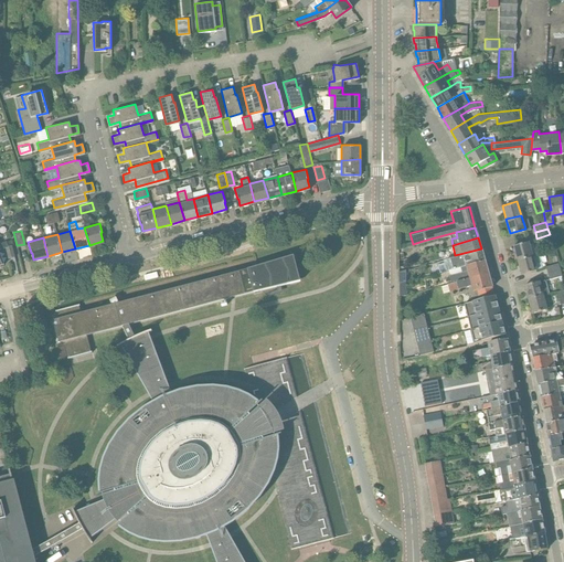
[(517,258),(532,254),(529,240),(513,244),(517,258)]
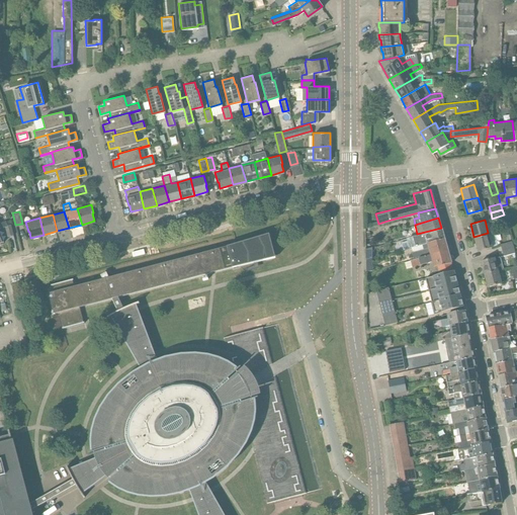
[(10,223),(7,224),(5,226),(7,235),(13,234),(10,223)]
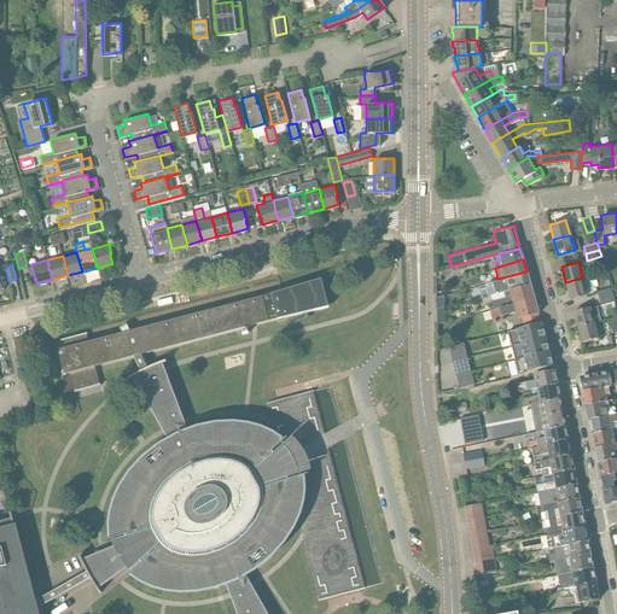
[(504,291),(529,284),(527,272),(498,279),(487,282),(490,293),(504,291)]
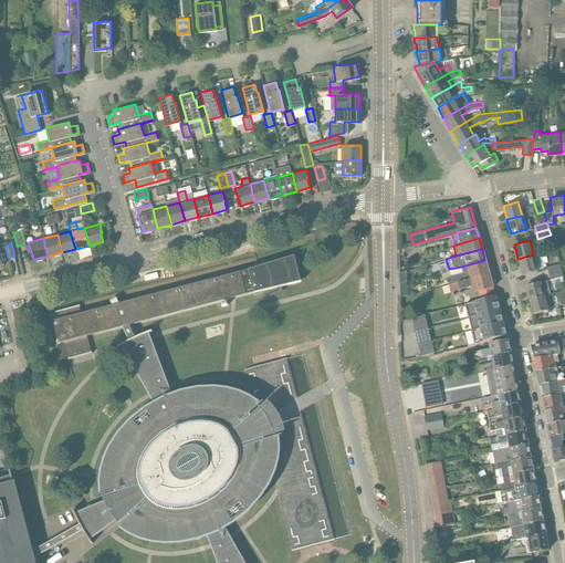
[(522,273),(537,269),(533,254),(518,259),(522,273)]
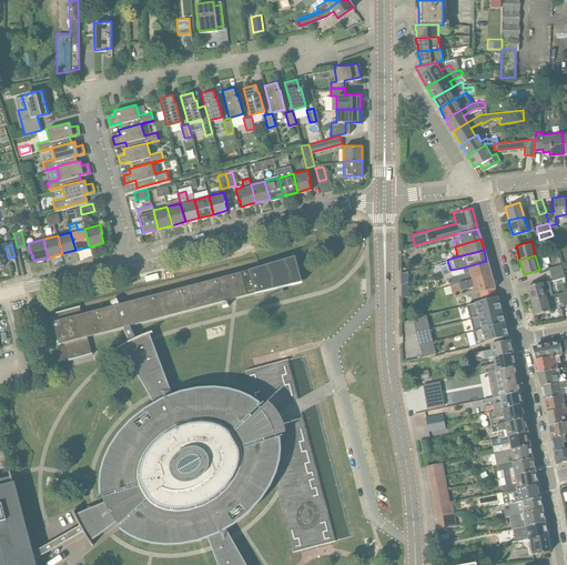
[(80,304),(56,311),(56,312),(57,312),(69,357),(68,357),(68,359),(91,352),(92,352),(91,351),(90,351),(85,334),(122,325),(128,340),(117,346),(118,347),(120,345),(122,349),(149,394),(154,405),(148,410),(138,416),(131,422),(137,427),(127,440),(119,451),(113,463),(111,473),(110,482),(110,491),(114,490),(117,495),(93,505),(74,513),(73,510),(72,510),(74,516),(78,523),(79,523),(81,528),(84,535),(88,540),(91,544),(92,543),(90,540),(105,528),(127,513),(129,517),(127,521),(128,521),(134,525),(143,530),(153,532),(165,533),(180,533),(194,530),(196,537),(206,534),(211,546),(216,564),(246,564),(231,536),(224,525),(238,517),(242,513),(247,508),(242,503),(252,492),(261,480),(266,468),(269,458),(277,493),(292,550),(335,538),(334,538),(334,537),(299,403),(287,357),(287,356),(266,362),(244,369),(249,386),(254,406),(252,411),(244,405),(236,402),(225,399),(213,397),(199,397),(184,401),(182,393),(173,396),(169,385),(150,336),(149,332),(152,331),(151,330),(134,336),(129,323),(200,305),(234,296),(254,291),(281,283),(291,281),(285,260),(259,268),(249,270),(80,314),(78,305),(80,305),(80,304)]
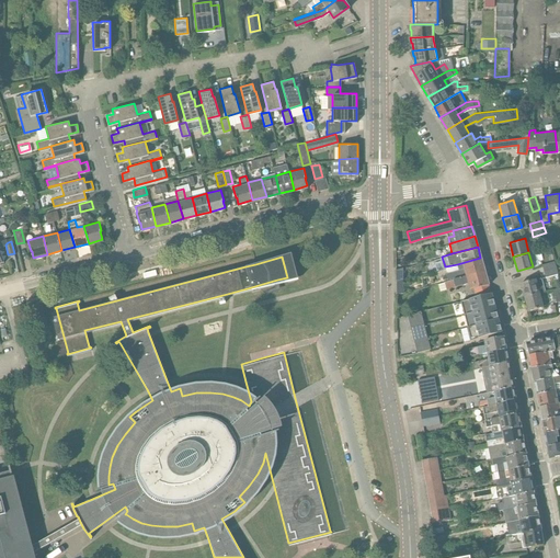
[(447,280),(484,270),(480,258),(457,264),(458,269),(445,272),(447,280)]
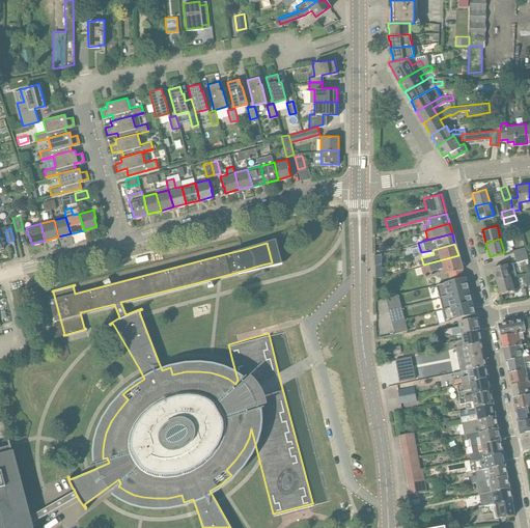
[(513,255),(526,252),(524,246),(512,249),(513,255)]
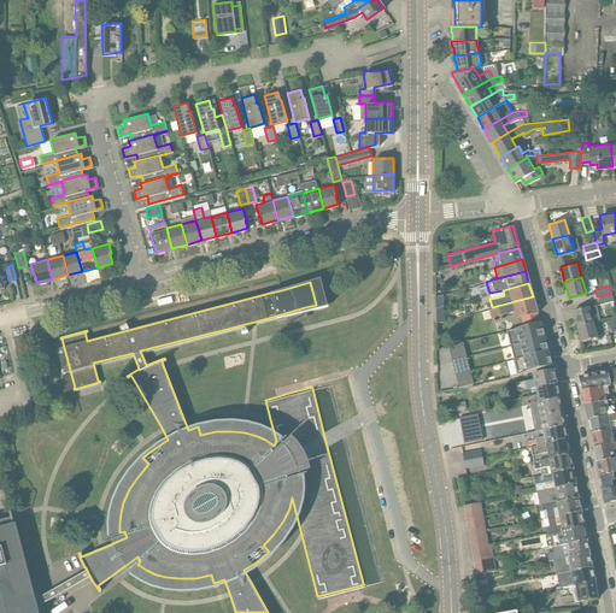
[(614,305),(615,305),(615,296),(612,298),(611,293),(597,296),(599,302),(612,300),(614,305)]
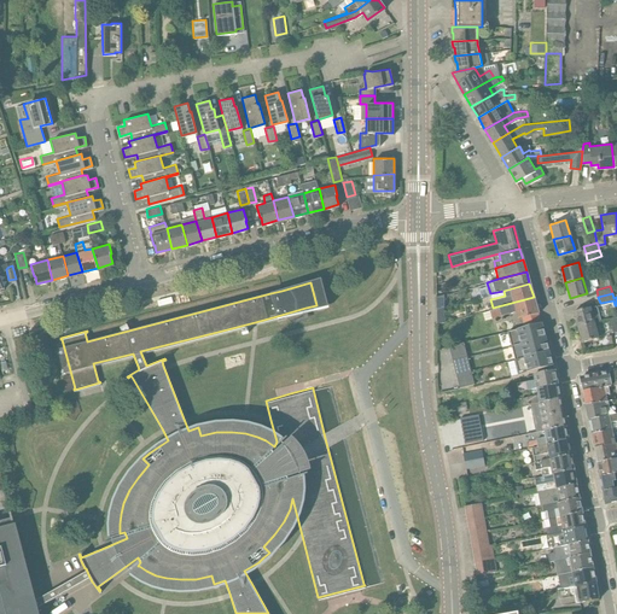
[(534,297),(493,308),(482,310),(484,319),(514,310),(517,317),(521,316),(523,326),(540,321),(534,297)]
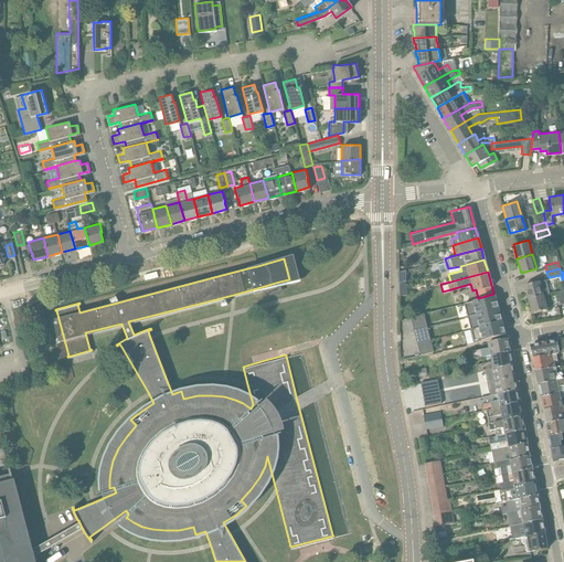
[(528,297),(542,294),(539,279),(523,283),(528,297)]
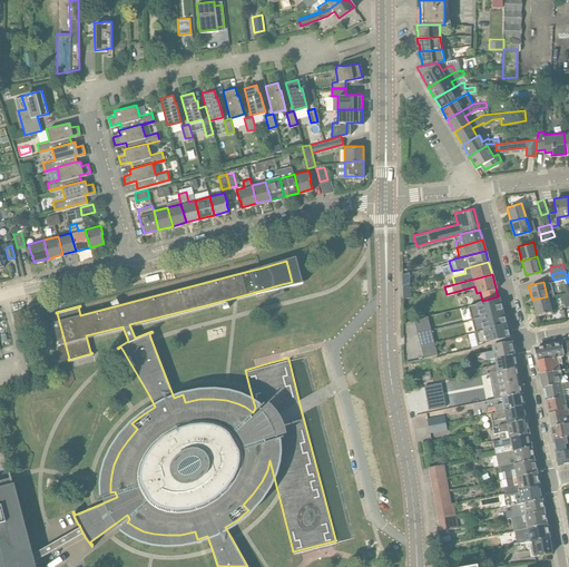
[(468,304),(471,318),(501,310),(498,296),(482,301),(468,304)]
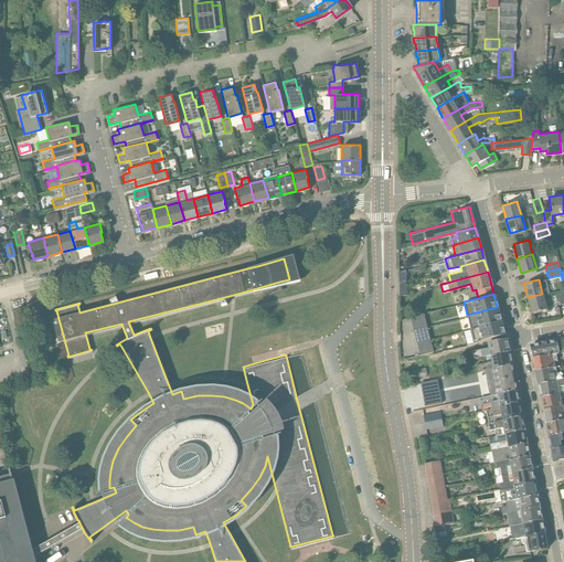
[(542,294),(528,297),(531,311),(546,308),(542,294)]
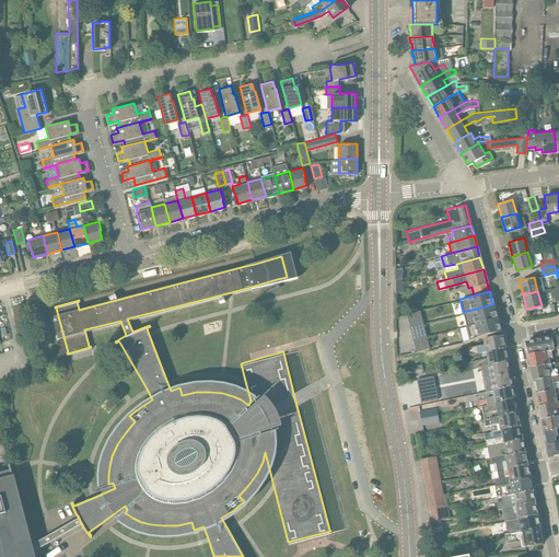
[(492,304),(463,312),(466,325),(496,317),(496,316),(492,304)]
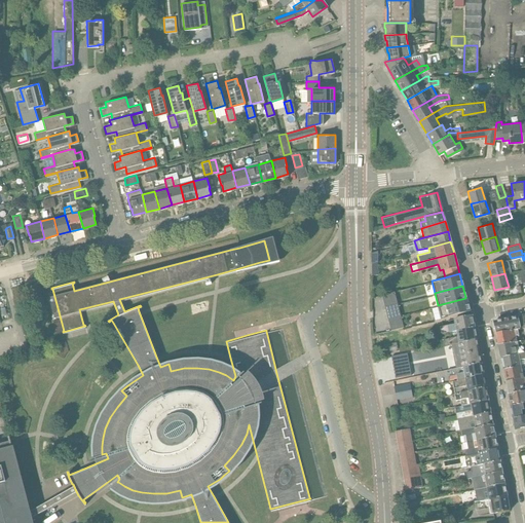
[(394,290),(381,293),(384,305),(397,302),(394,290)]
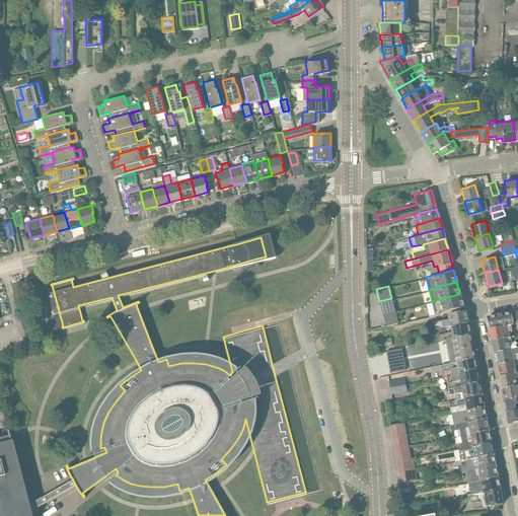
[(459,294),(432,301),(435,313),(462,306),(459,294)]
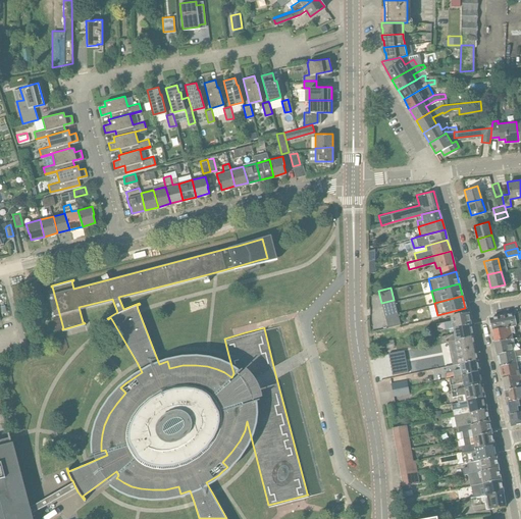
[(394,300),(381,303),(383,315),(397,311),(394,300)]
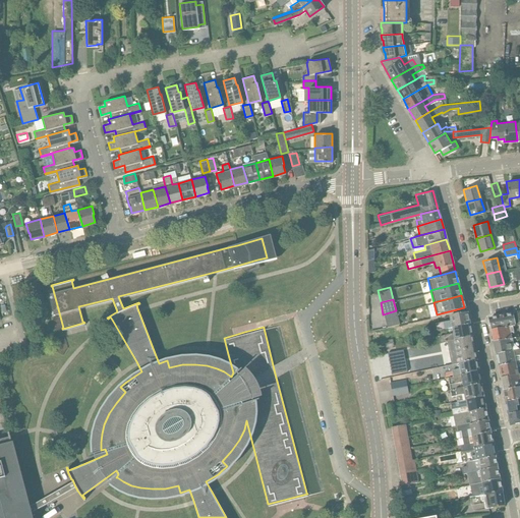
[(396,310),(383,314),(386,325),(398,322),(396,310)]
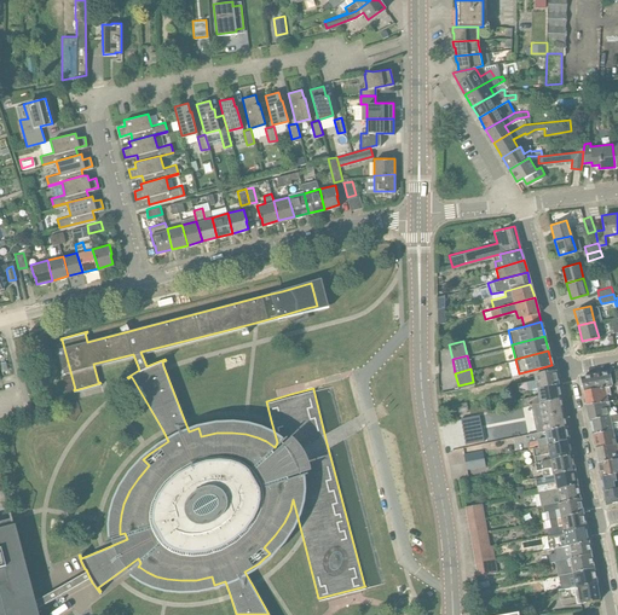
[(529,389),(558,384),(555,369),(533,373),(535,378),(517,382),(517,383),(512,384),(513,392),(519,390),(519,392),(529,389)]
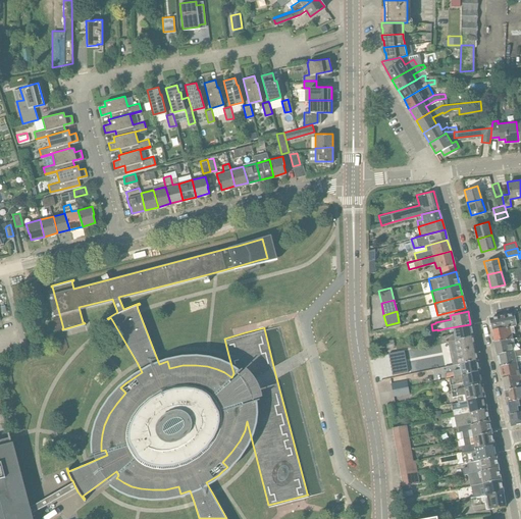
[(513,325),(516,324),(514,314),(490,318),(492,329),(513,325)]
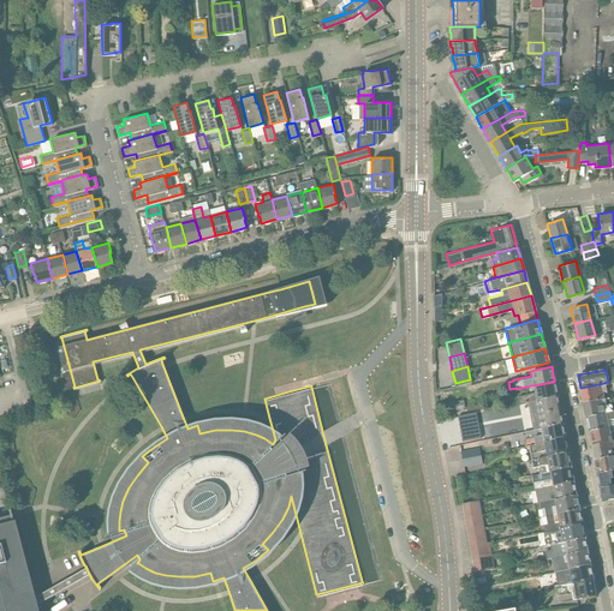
[(529,401),(558,395),(554,382),(525,387),(526,394),(517,395),(519,402),(529,401)]
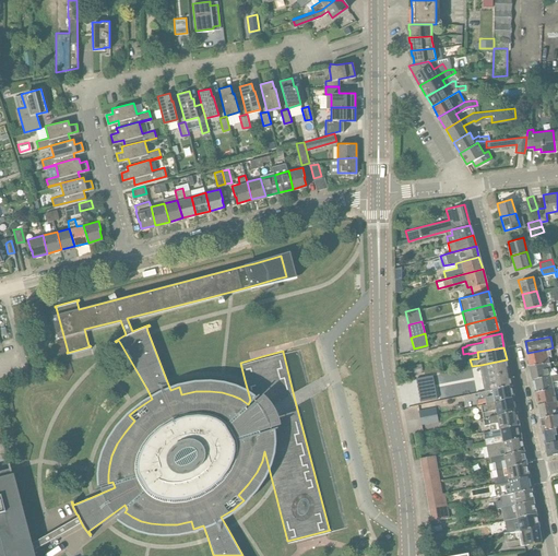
[(531,365),(551,361),(550,355),(549,349),(527,353),(531,365)]
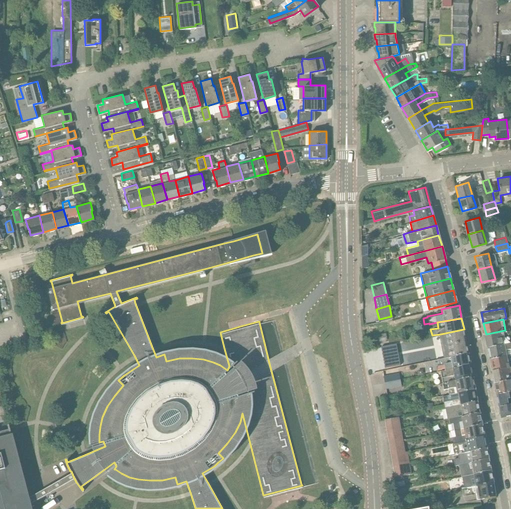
[(488,346),(510,341),(510,328),(505,330),(486,334),(488,346)]
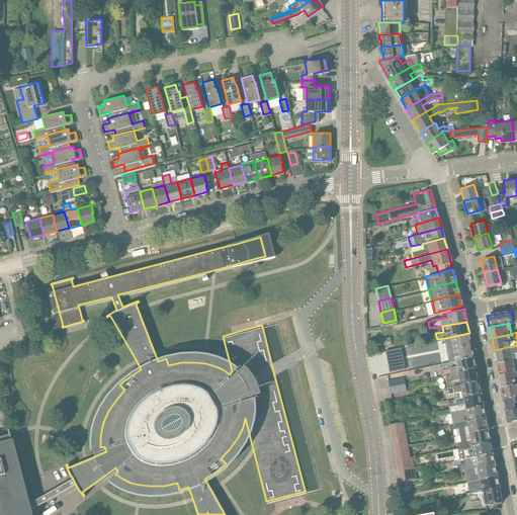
[(446,349),(471,344),(469,333),(445,338),(446,349)]
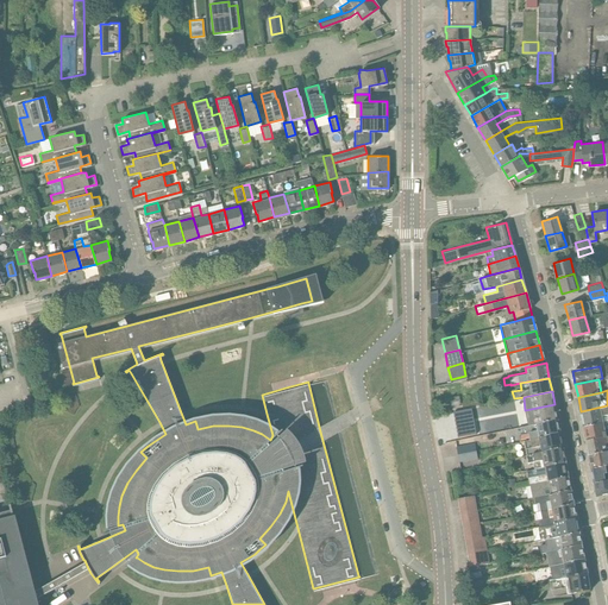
[(444,397),(445,405),(461,402),(458,394),(444,397)]
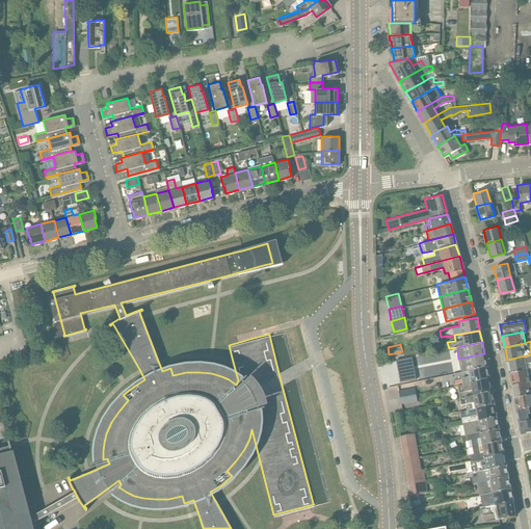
[(460,370),(486,365),(484,353),(458,359),(460,370)]
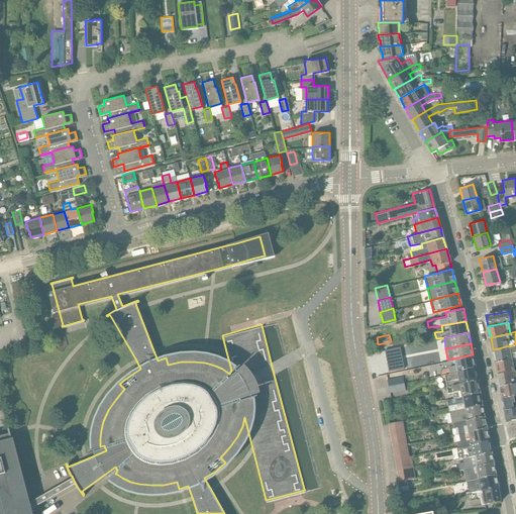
[(495,362),(512,358),(515,357),(515,344),(493,349),(495,362)]
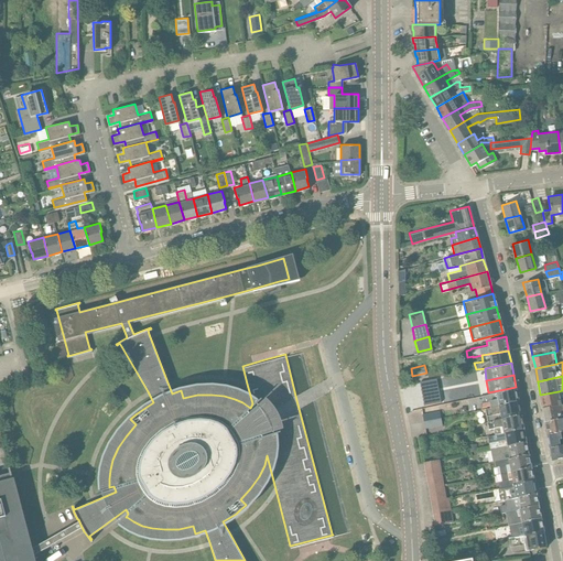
[(436,377),(419,380),(423,403),(441,400),(436,377)]
